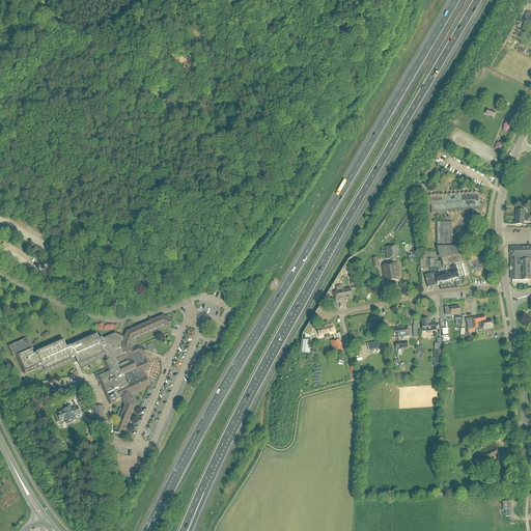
[(530,24),(530,20),(530,12),(526,11),(522,21),(530,24)]
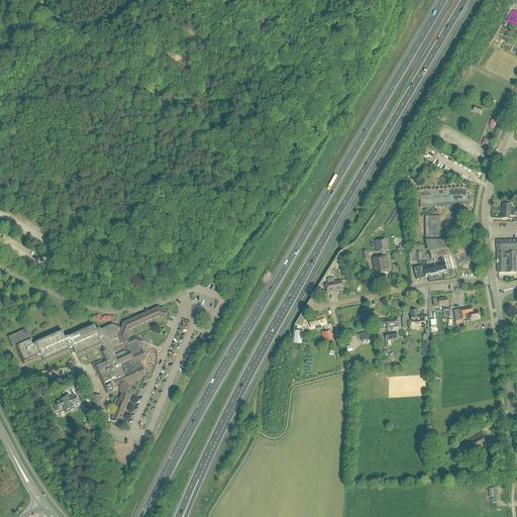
[(469,190),(461,186),(460,188),(457,187),(457,189),(453,187),(453,189),(449,187),(449,189),(445,188),(445,190),(442,188),(441,190),(438,188),(437,190),(434,189),(433,191),(430,189),(429,190),(429,191),(428,191),(428,190),(419,191),(416,192),(416,201),(419,200),(420,209),(425,208),(425,211),(430,213),(431,216),(424,216),(424,218),(425,218),(425,222),(424,222),(424,226),(425,226),(425,231),(424,231),(424,234),(425,234),(425,239),(424,239),(424,241),(425,241),(428,251),(429,254),(425,255),(424,245),(412,246),(412,253),(409,253),(409,262),(414,262),(416,262),(426,261),(427,265),(417,268),(417,267),(415,267),(415,268),(413,269),(417,281),(428,278),(429,283),(444,281),(443,277),(444,277),(444,276),(446,278),(450,277),(451,275),(450,271),(451,270),(448,257),(452,256),(449,246),(448,246),(447,243),(448,243),(447,240),(440,241),(440,238),(439,238),(439,234),(440,234),(440,230),(439,230),(439,226),(440,226),(440,222),(439,222),(439,217),(439,215),(433,215),(433,211),(435,206),(438,208),(439,206),(442,207),(443,206),(446,207),(447,205),(450,207),(451,205),(454,207),(455,205),(458,206),(459,204),(462,206),(463,204),(467,206),(470,200),(467,199),(469,195),(467,194),(469,190)]
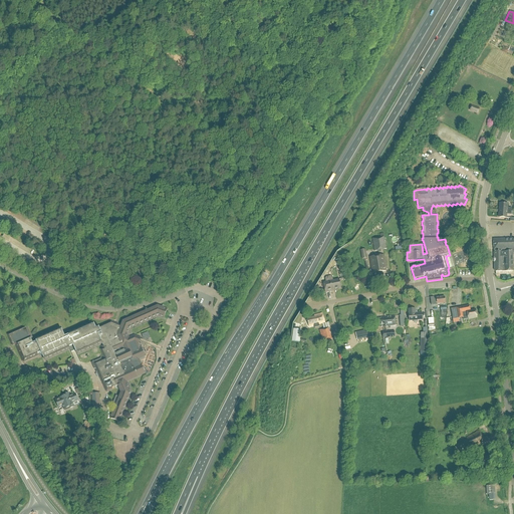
[(374,252),(387,249),(384,237),(372,239),(374,252)]
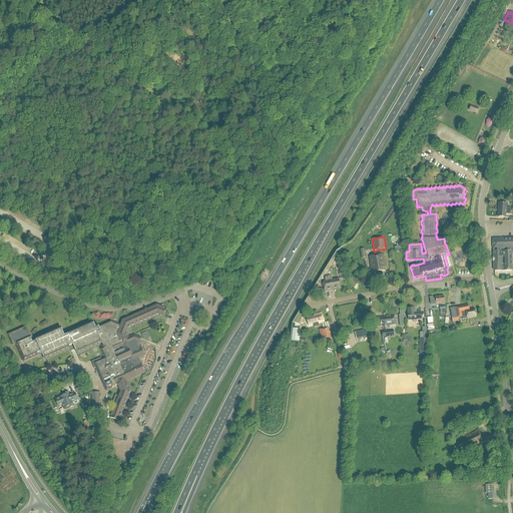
[(512,237),(493,238),(493,251),(493,258),(491,259),(491,261),(493,262),(493,271),(494,272),(495,272),(495,275),(512,274),(512,271),(512,268),(512,255),(512,254),(512,237)]
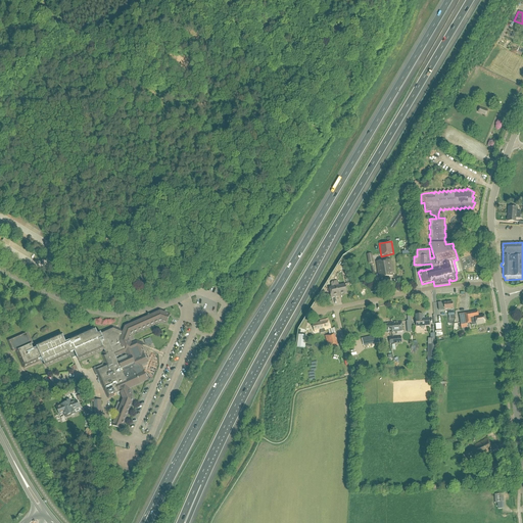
[(390,284),(389,277),(393,276),(390,259),(376,262),(379,278),(380,278),(381,285),(390,284)]
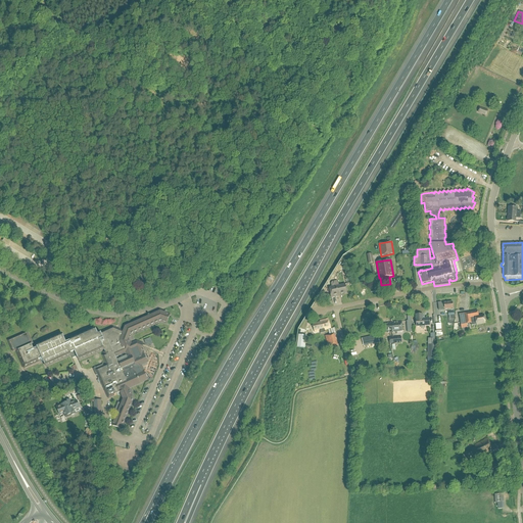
[(522,279),(505,280),(505,281),(505,282),(507,285),(508,285),(509,286),(510,286),(511,287),(513,287),(515,287),(517,287),(521,286),(522,285),(522,273),(522,276),(522,279)]
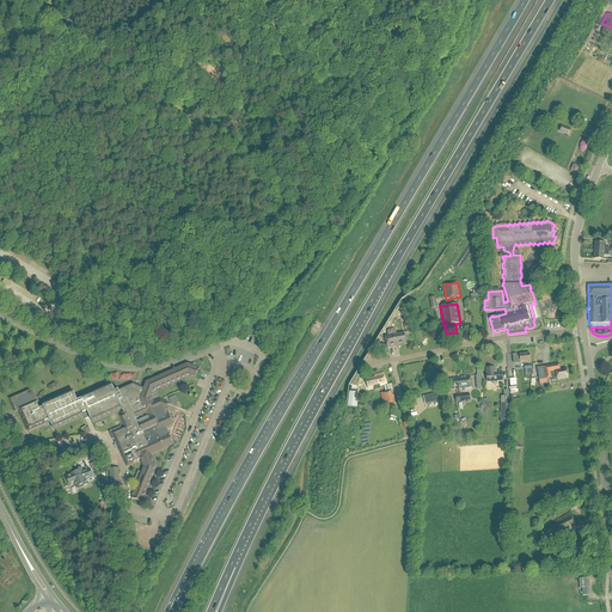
[(389,348),(397,347),(397,344),(407,342),(404,332),(386,336),(389,348)]
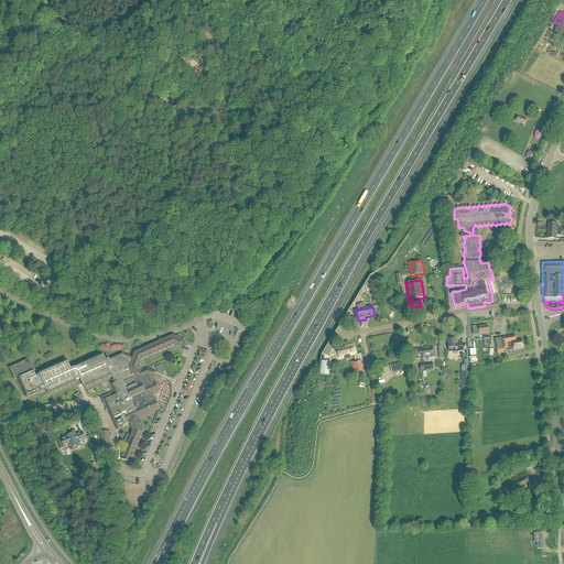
[(488,333),(488,326),(478,327),(476,327),(476,326),(472,326),(473,336),(479,335),(479,334),(488,333)]
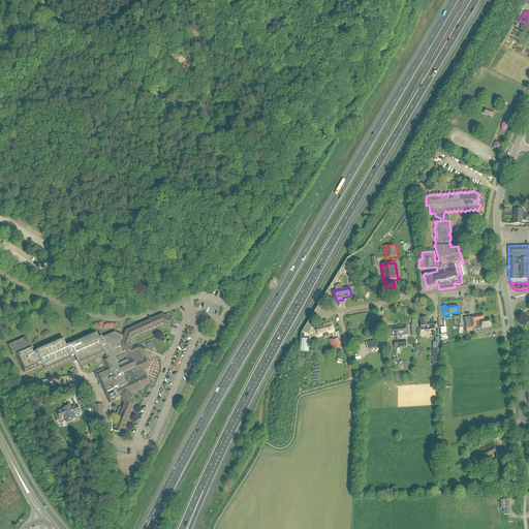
[(24,371),(42,363),(45,370),(71,359),(71,358),(75,355),(79,364),(104,352),(107,360),(105,361),(110,370),(105,372),(104,369),(98,372),(99,375),(98,375),(111,402),(121,397),(124,404),(122,409),(120,408),(116,416),(119,417),(114,431),(123,434),(135,404),(130,393),(142,387),(150,384),(144,370),(150,367),(146,359),(145,359),(142,353),(143,353),(144,351),(145,348),(139,346),(138,346),(132,348),(131,345),(134,338),(162,325),(168,328),(172,318),(162,315),(126,331),(124,336),(117,333),(115,332),(102,337),(101,336),(98,337),(97,334),(66,347),(63,340),(37,351),(37,352),(34,353),(27,337),(9,345),(13,355),(17,353),(24,371)]
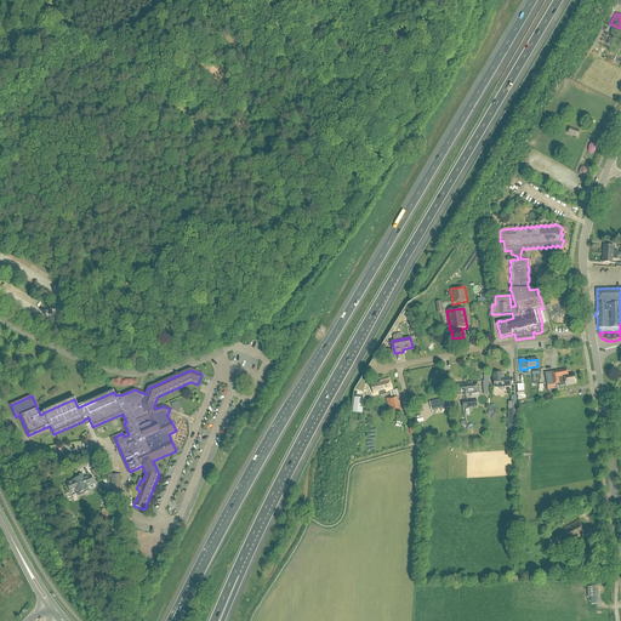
[(568,376),(567,370),(545,375),(547,386),(559,383),(559,386),(567,385),(567,386),(576,383),(575,375),(568,376)]
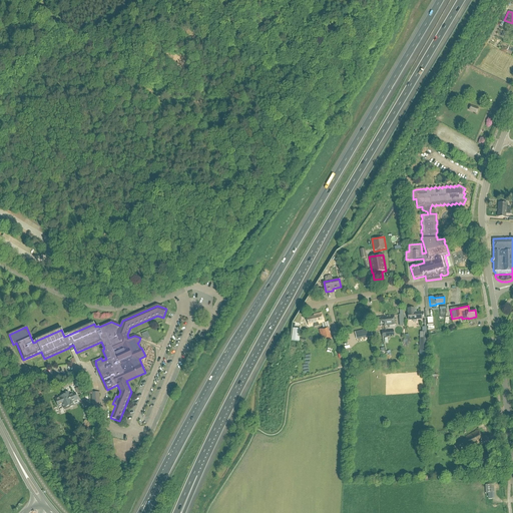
[(415,311),(415,309),(408,309),(408,320),(412,320),(412,321),(414,323),(416,322),(417,321),(417,320),(421,320),(421,313),(417,313),(417,312),(416,311),(415,311)]
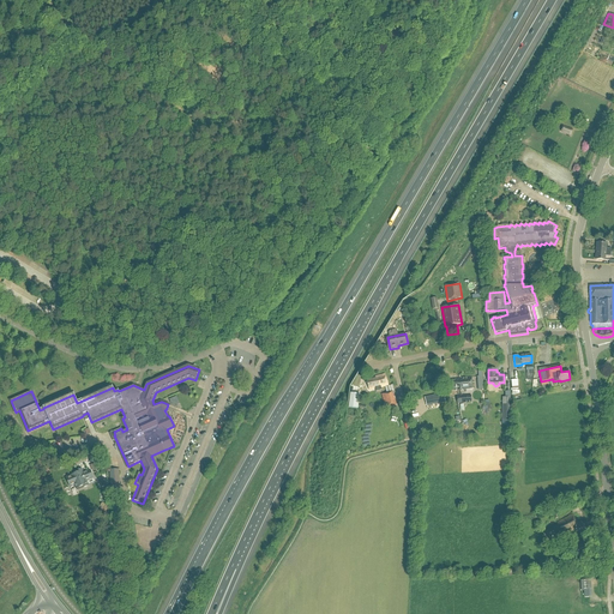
[(381,390),(381,389),(389,385),(385,374),(375,377),(375,379),(367,383),(369,390),(375,389),(377,392),(381,390)]
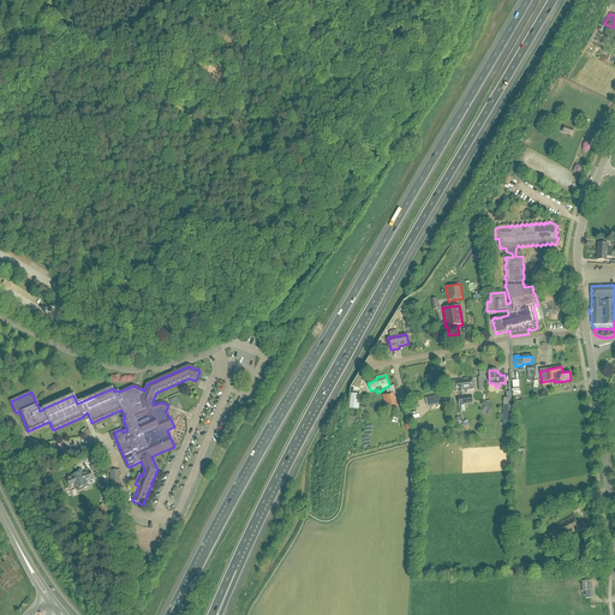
[(461,383),(461,392),(464,392),(464,390),(475,389),(473,378),(460,380),(461,383)]
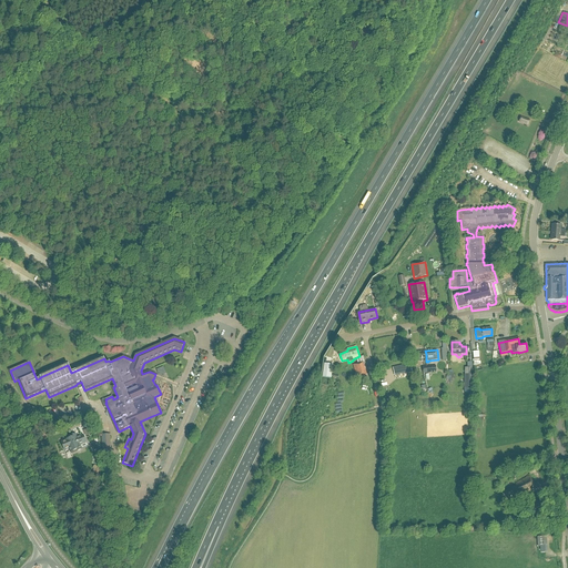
[(423,362),(426,362),(426,354),(425,351),(424,351),(424,353),(414,354),(414,362),(423,361),(423,362)]
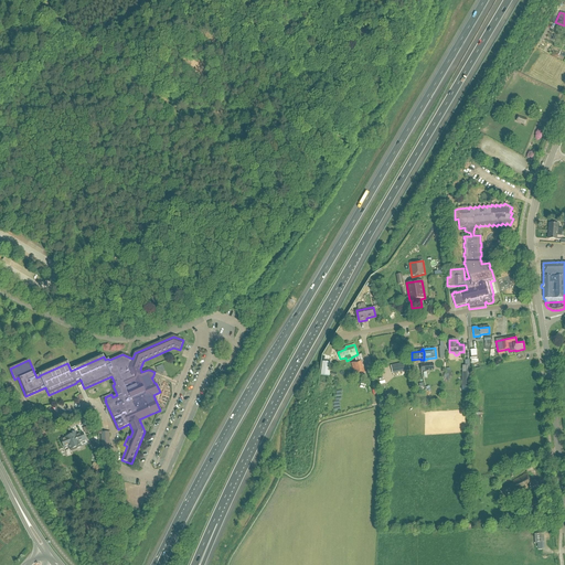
[(355,375),(364,373),(361,361),(351,363),(355,375)]
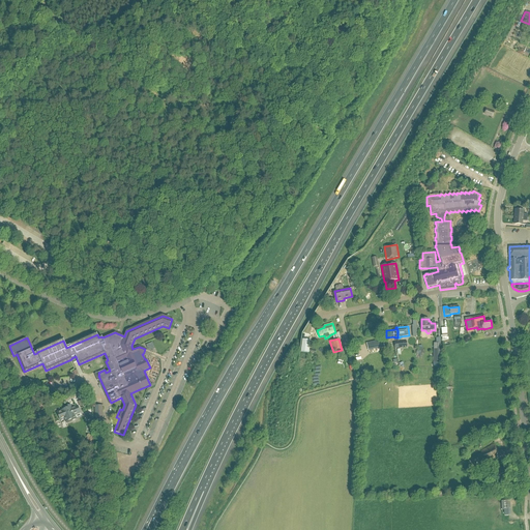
[(367,349),(371,348),(372,350),(378,348),(377,345),(384,344),(383,340),(366,344),(367,349)]
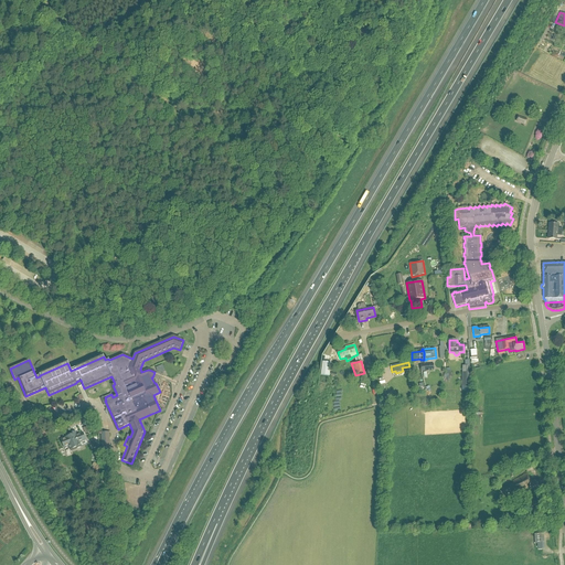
[(349,364),(341,365),(344,377),(351,375),(349,364)]
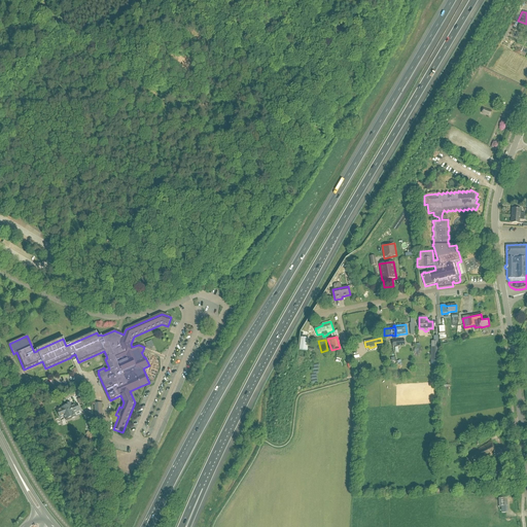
[(143,369),(149,383),(156,381),(161,370),(160,358),(142,352),(141,352),(144,357),(145,357),(149,365),(143,369)]
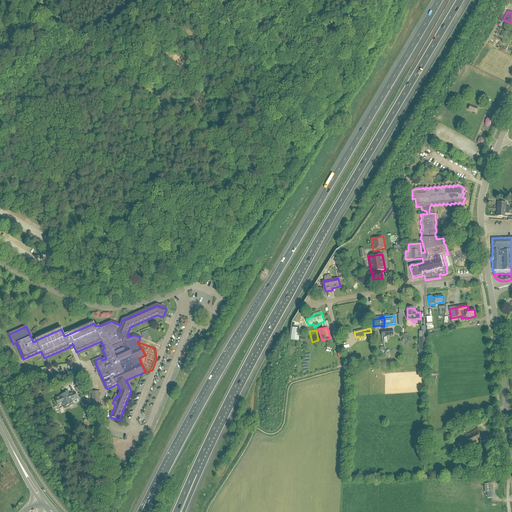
[(90,403),(99,402),(98,389),(90,390),(90,403)]
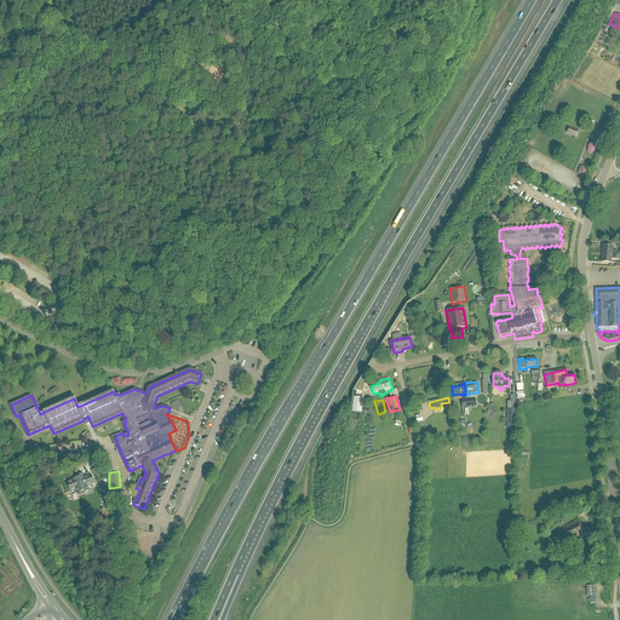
[(70,493),(76,491),(78,494),(84,492),(84,493),(90,491),(87,486),(95,483),(91,475),(84,478),(82,475),(78,476),(78,478),(67,483),(70,493)]
